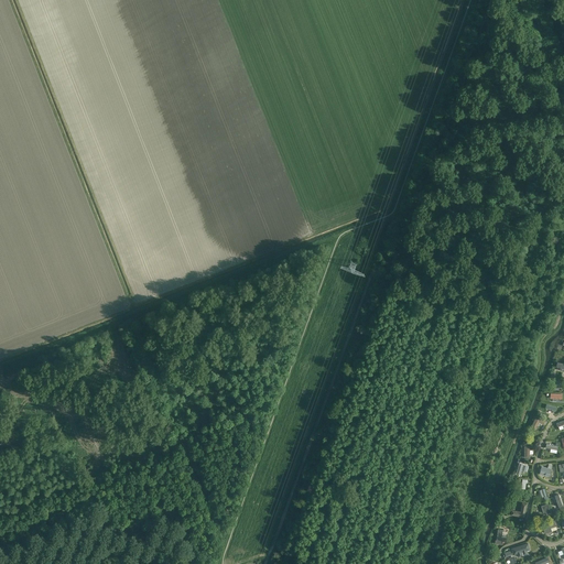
[(552,380),(551,389),(555,390),(555,384),(562,386),(562,381),(552,380)]
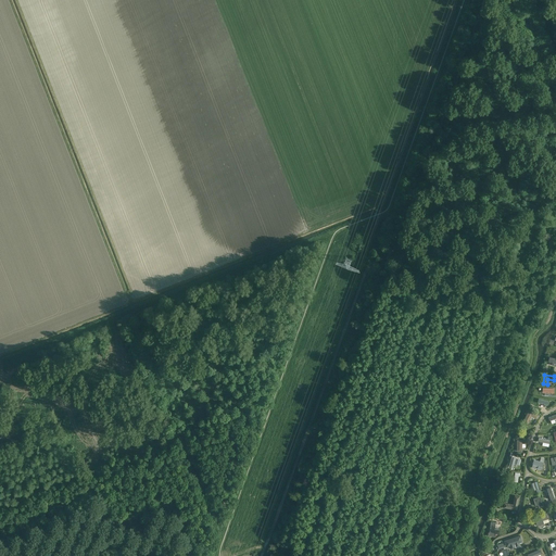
[(529,409),(523,421),(528,424),(530,419),(532,415),(535,417),(538,418),(538,417),(539,415),(529,409)]
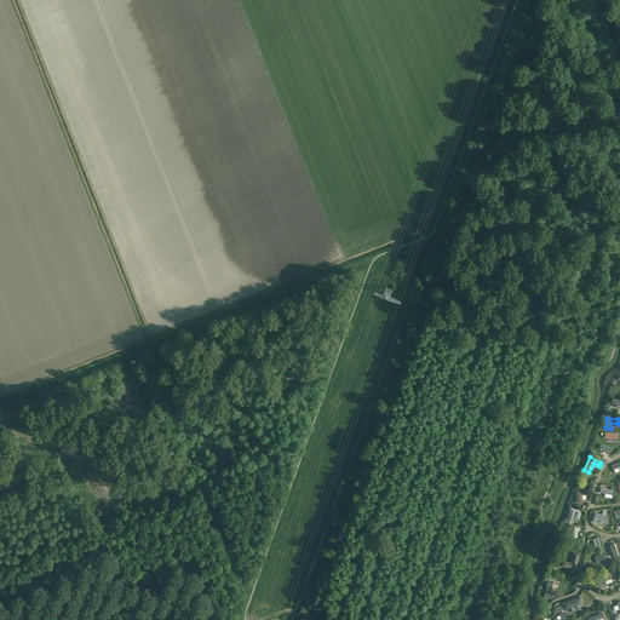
[(568,518),(568,521),(572,522),(573,520),(574,516),(579,518),(580,516),(581,512),(575,511),(575,510),(572,509),(568,518)]
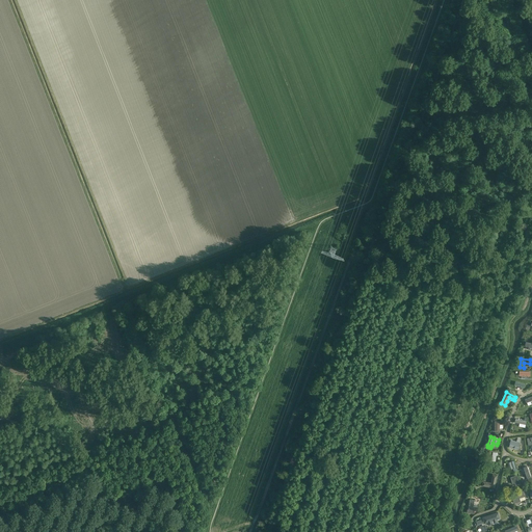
[(511,440),(509,447),(517,449),(520,442),(521,439),(517,437),(516,441),(511,440)]
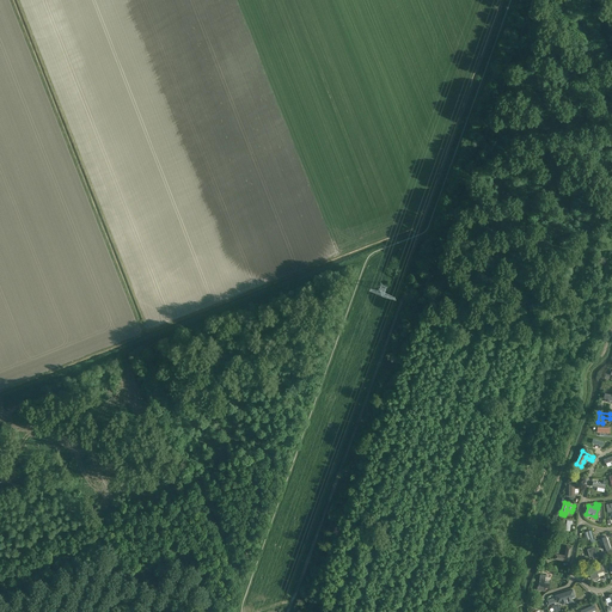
[(556,554),(555,558),(569,561),(571,546),(567,546),(565,555),(556,554)]
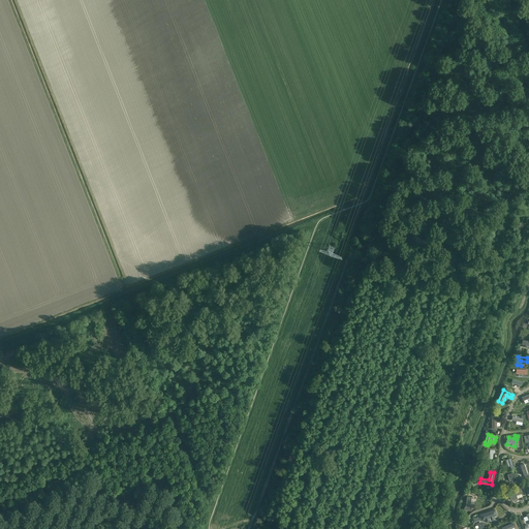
[(515,473),(508,475),(509,480),(514,479),(515,483),(518,481),(515,473)]
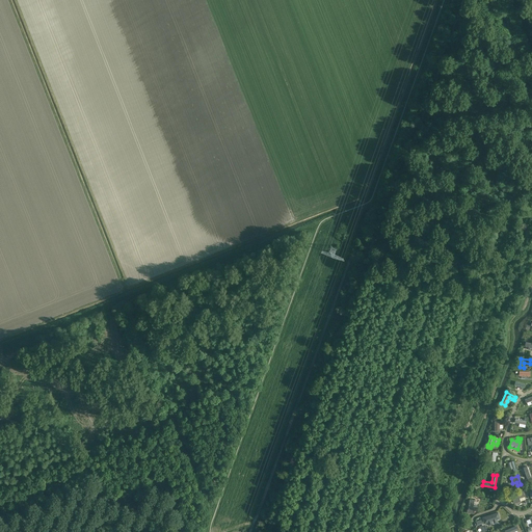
[(520,494),(512,496),(514,503),(520,501),(520,498),(524,497),(524,495),(523,491),(523,490),(520,491),(520,494)]
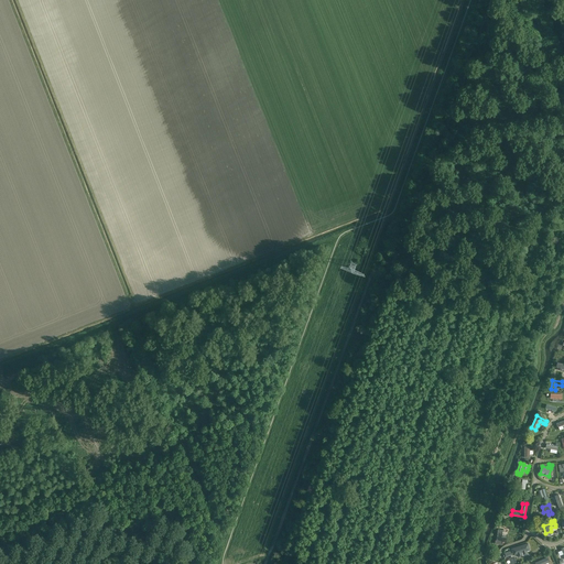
[(496,542),(496,543),(502,544),(503,541),(506,542),(507,538),(506,538),(501,537),(502,531),(502,530),(498,529),(497,540),(496,540),(496,542)]
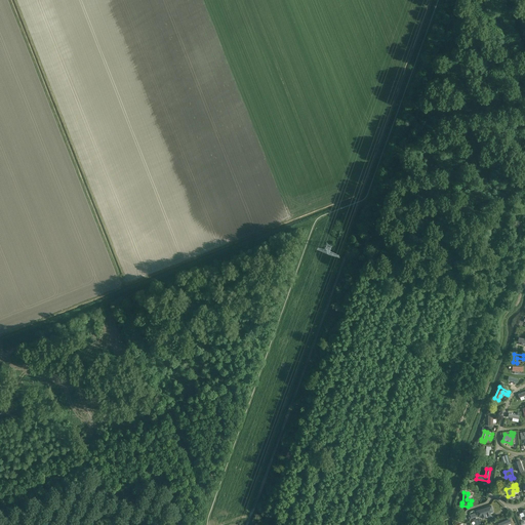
[(480,510),(476,511),(478,517),(482,515),(483,518),(491,515),(490,512),(493,511),(491,506),(480,510)]
